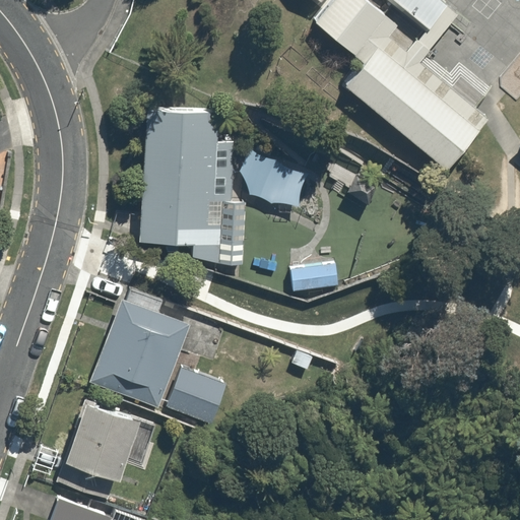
[(445,2),(424,27),(406,49),(388,35),(396,23),(367,0),(328,0),(313,19),(363,61),(342,83),(445,168),(486,116),(475,107),(484,95),(460,76),(452,87),(418,60),(457,12),(445,2)]
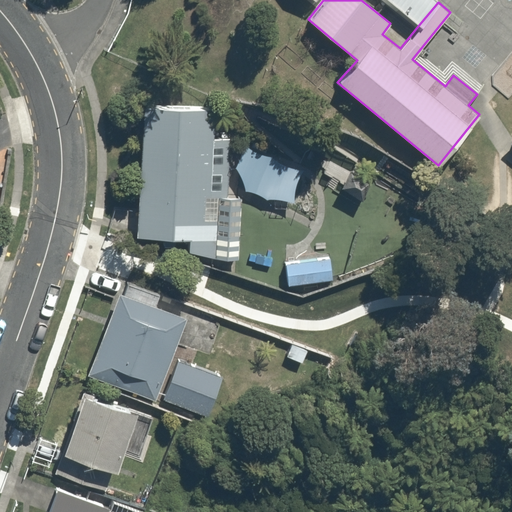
[(435,0),(382,0),(417,27),(438,2),(435,0)]
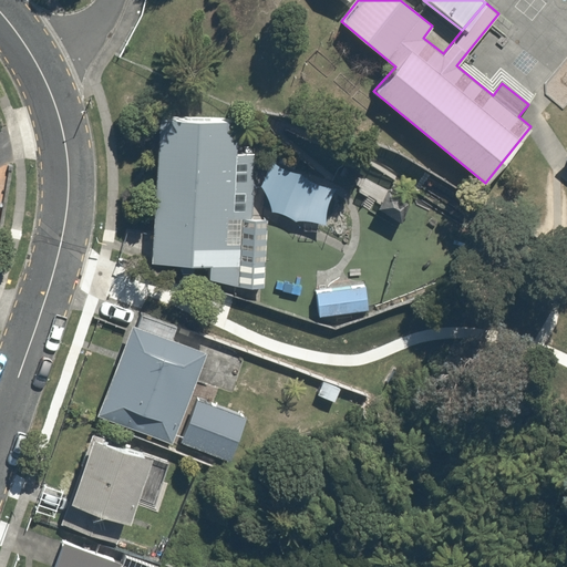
[(194,251),(209,102),(135,94),(119,244),(194,251)]
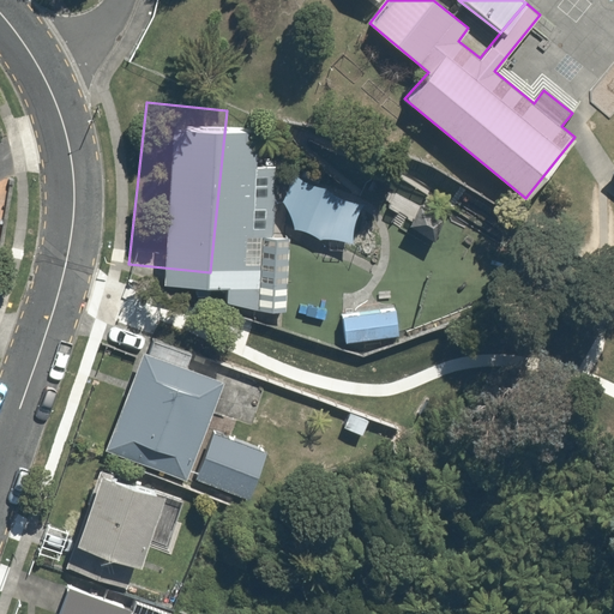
[(396,305),(341,312),(344,342),(401,333),(396,305)]
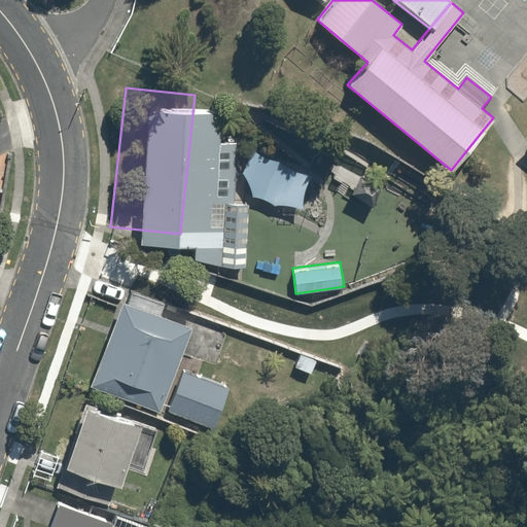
[(198,315),(132,286),(93,380),(159,408),(198,315)]
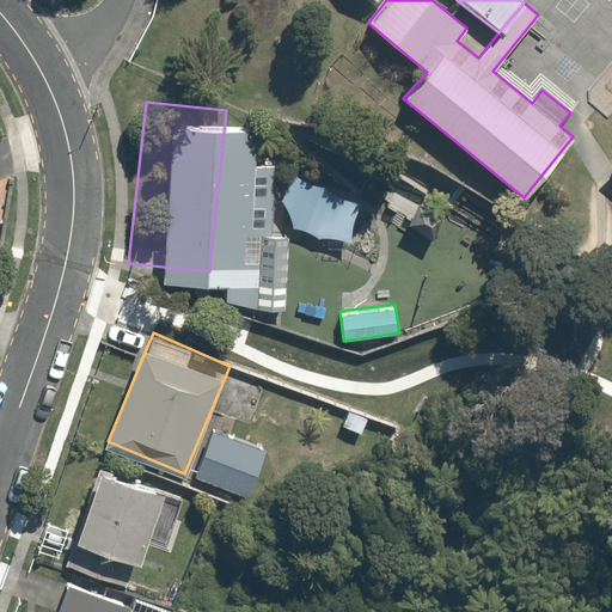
[(264,448),(215,429),(201,466),(250,485),(264,448)]
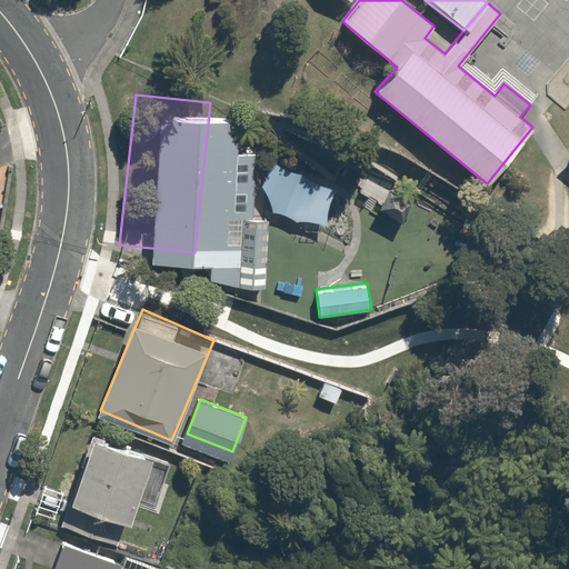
[(159,448),(105,426),(66,517),(119,540),(159,448)]
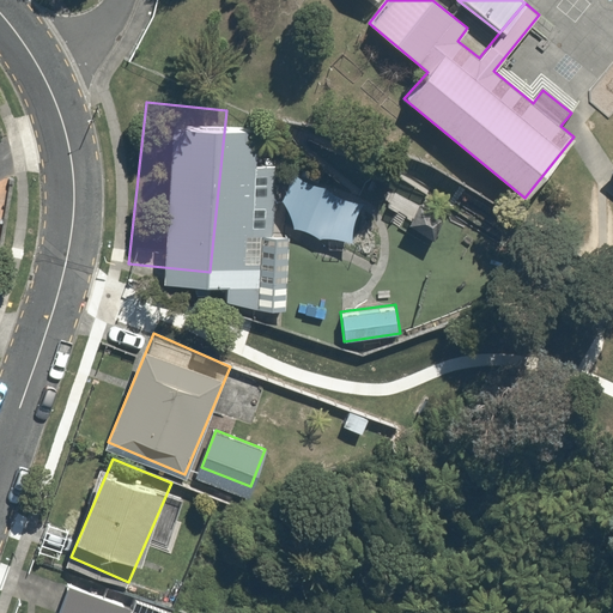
[(133,612),(140,595),(65,568),(48,612),(133,612)]
